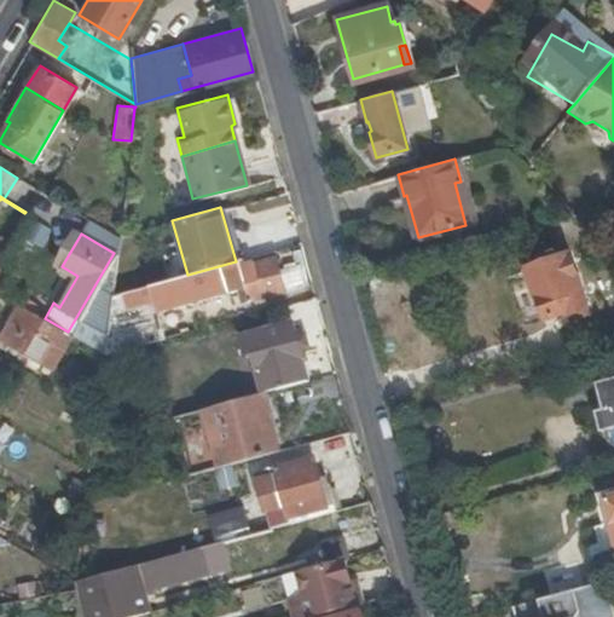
[(76,317),(105,334),(110,295),(116,254),(114,253),(76,317)]
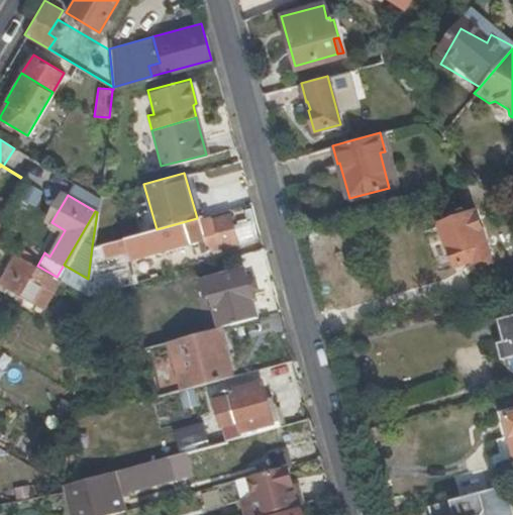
[(470,262),(487,256),(473,212),(438,223),(451,265),(470,259),(470,262)]
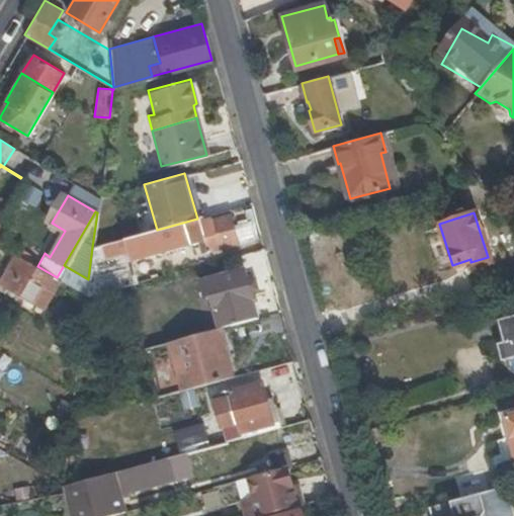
[(126,251),(130,258),(197,240),(203,238),(206,251),(237,243),(229,213),(199,222),(198,218),(197,219),(157,230),(100,245),(103,257),(126,251)]
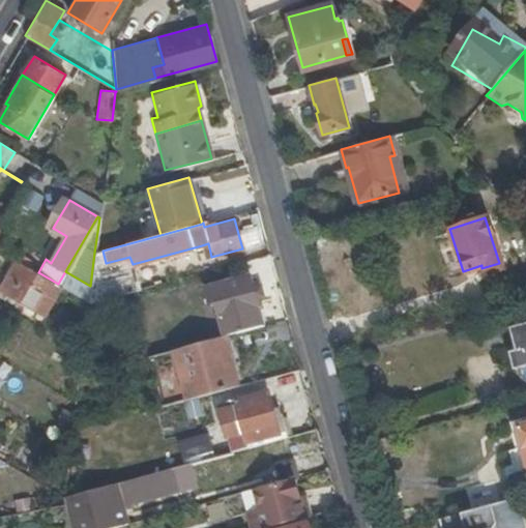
[(245,246),(258,245),(257,224),(244,224),(245,246)]
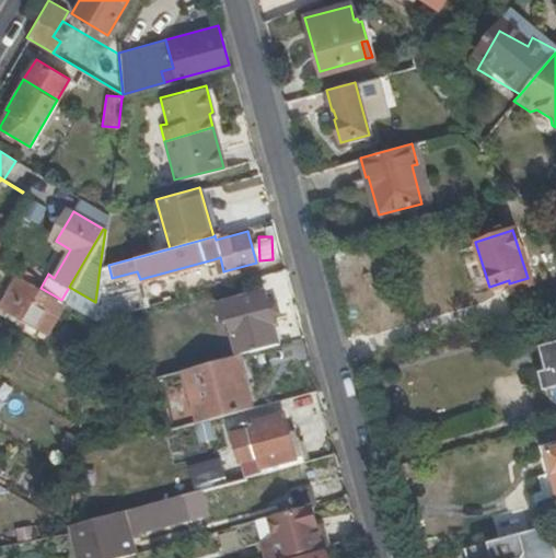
[(115,258),(115,242),(104,242),(104,258),(115,258)]
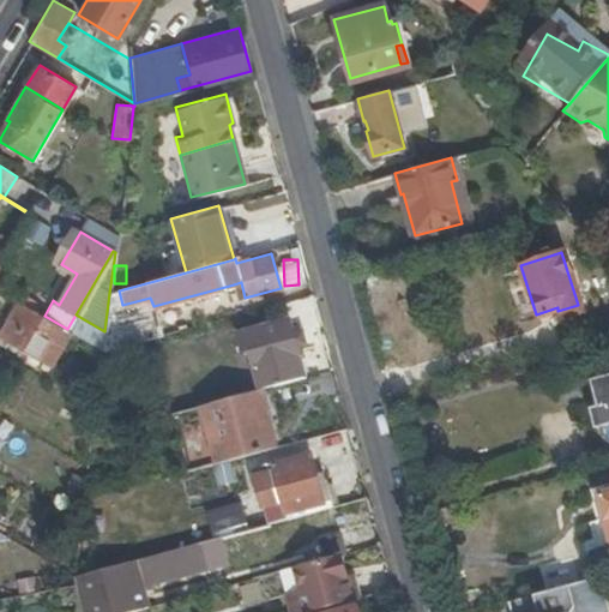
[(241,282),(234,285),(237,299),(245,298),(241,282)]
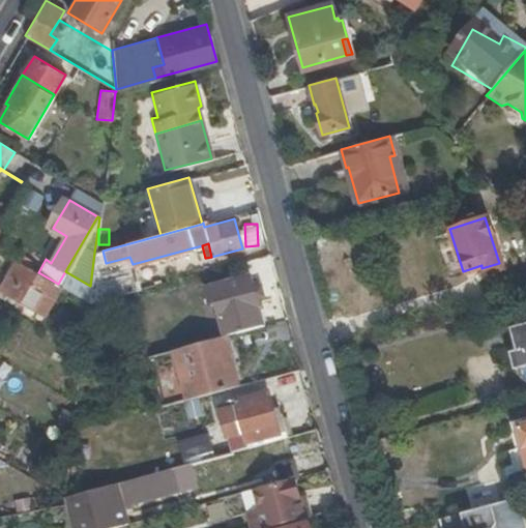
[(100,298),(139,288),(133,264),(129,257),(106,263),(103,251),(94,253),(90,286),(89,301),(100,298)]
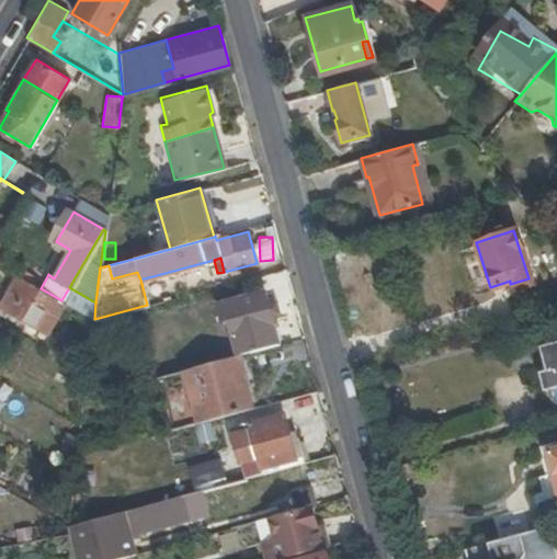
[(45,333),(64,303),(61,300),(41,288),(16,274),(0,301),(0,306),(45,333)]
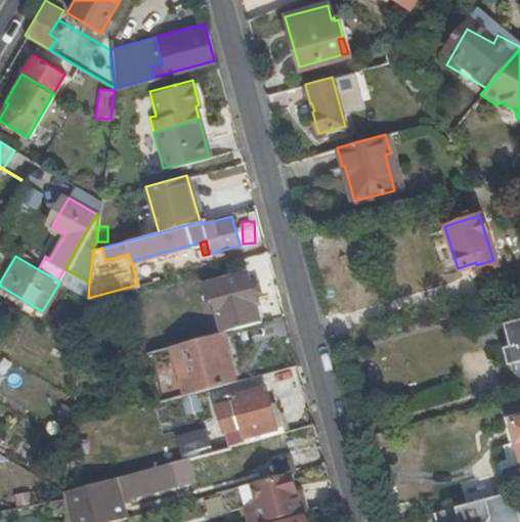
[(221,331),(222,331),(259,319),(255,303),(252,292),(259,290),(256,278),(249,281),(246,271),(209,280),(221,331)]
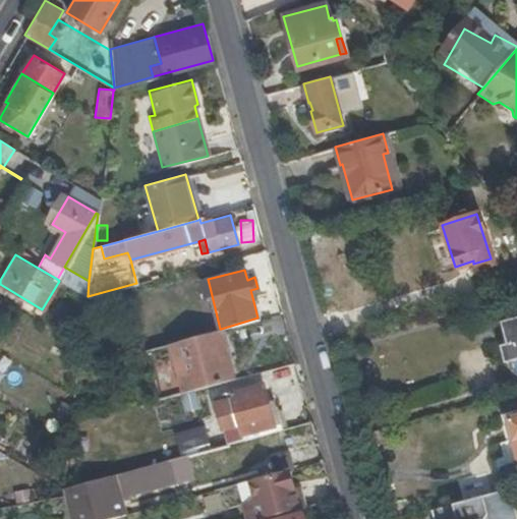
[(516,316),(500,322),(506,344),(500,346),(505,362),(509,361),(510,370),(516,373),(516,316)]
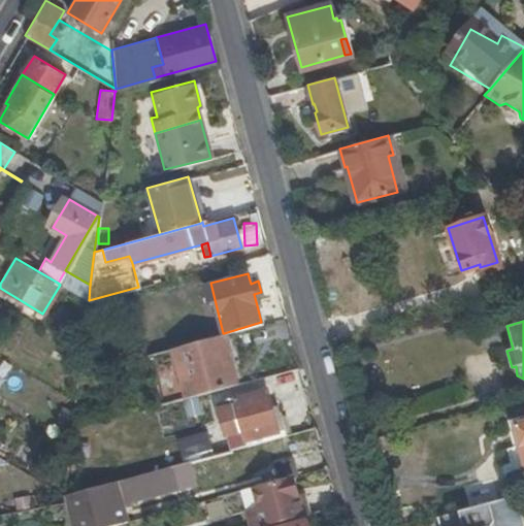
[(215,388),(236,383),(224,333),(223,333),(171,347),(186,396),(215,388)]
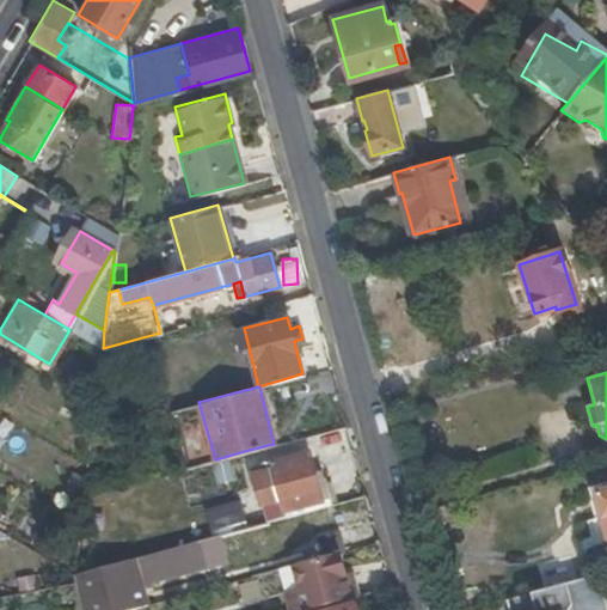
[(190,467),(215,459),(198,402),(175,409),(190,467)]
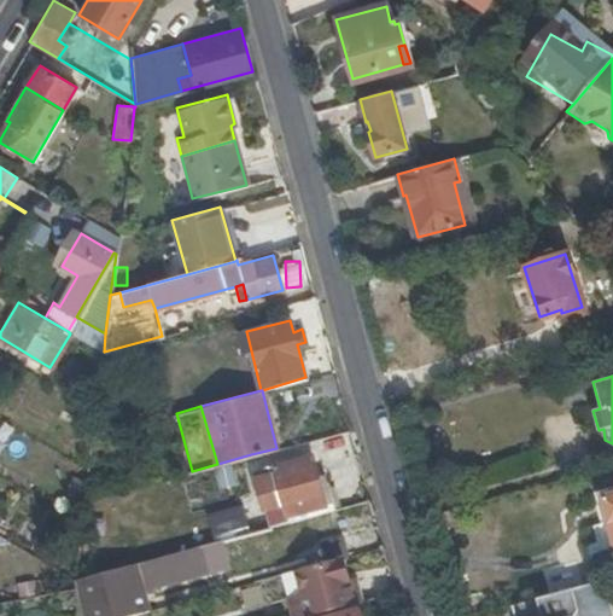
[(281,463),(276,448),(251,454),(256,470),(281,463)]
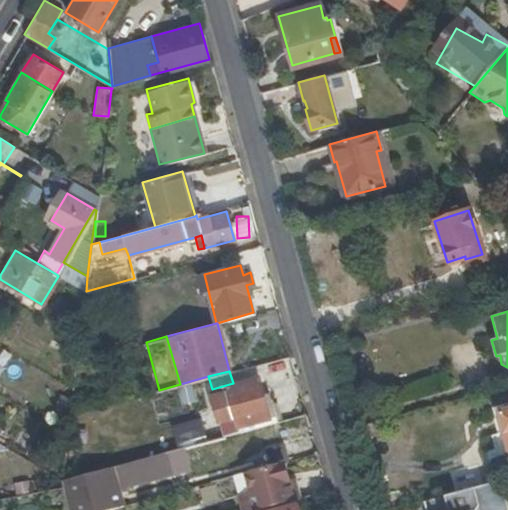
[(212,389),(224,435),(237,431),(243,429),(242,424),(269,417),(257,376),(233,383),(212,389)]
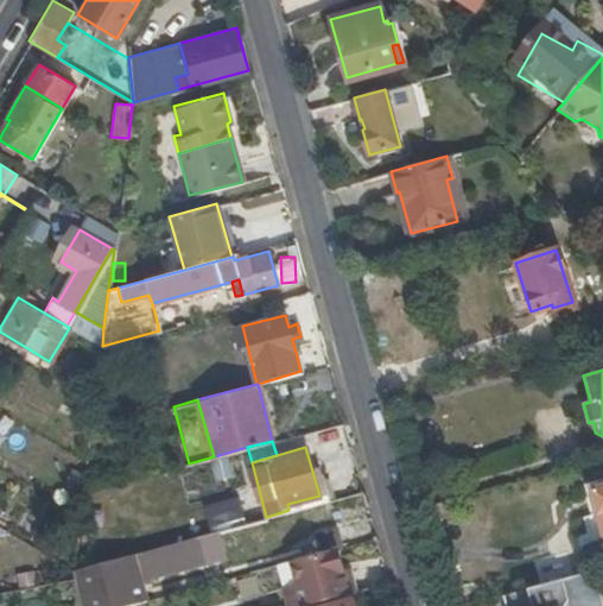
[(585,493),(591,513),(583,516),(589,541),(602,537),(602,486),(596,488),(595,491),(585,493)]
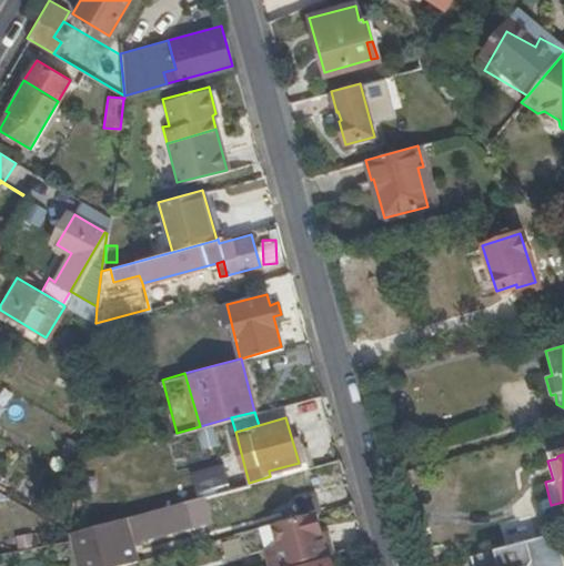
[(240,467),(211,476),(214,488),(244,481),(240,467)]
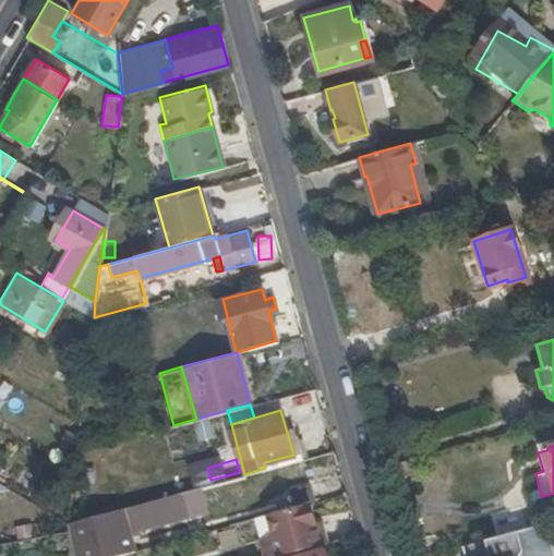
[(68,530),(73,555),(107,555),(112,555),(136,548),(131,531),(188,516),(182,491),(120,508),(67,523),(68,530)]
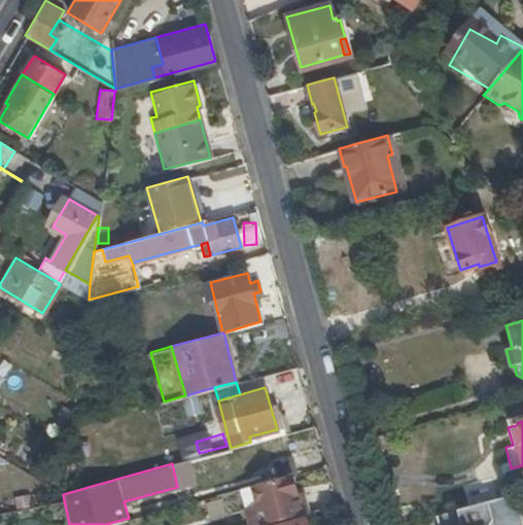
[(303,513),(291,475),(252,485),(263,524),(303,513)]
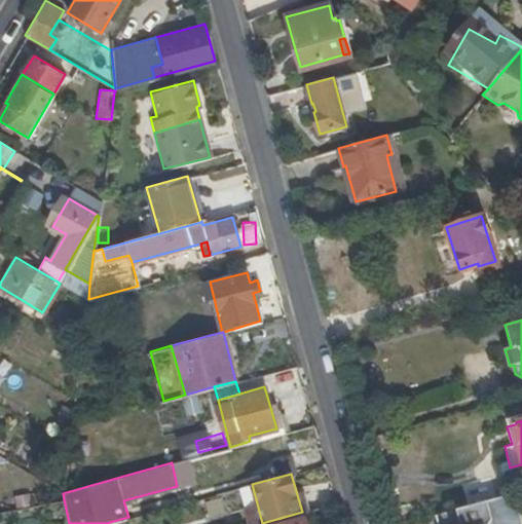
[(489,512),(486,500),(457,508),(461,523),(459,523),(458,523),(521,523),(521,522),(521,519),(517,508),(516,507),(514,506),(512,506),(489,512)]
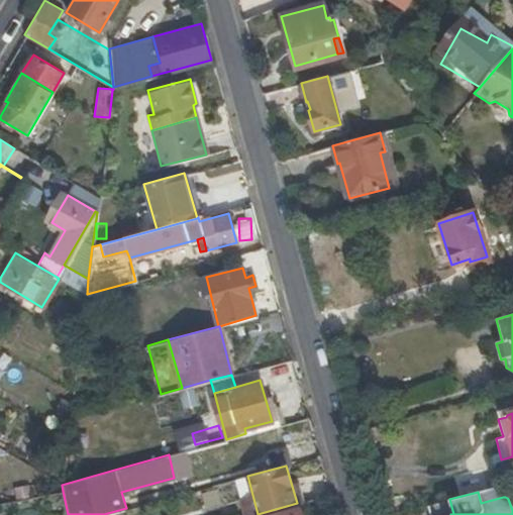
[(166,498),(134,506),(136,514),(161,514),(170,513),(166,498)]
